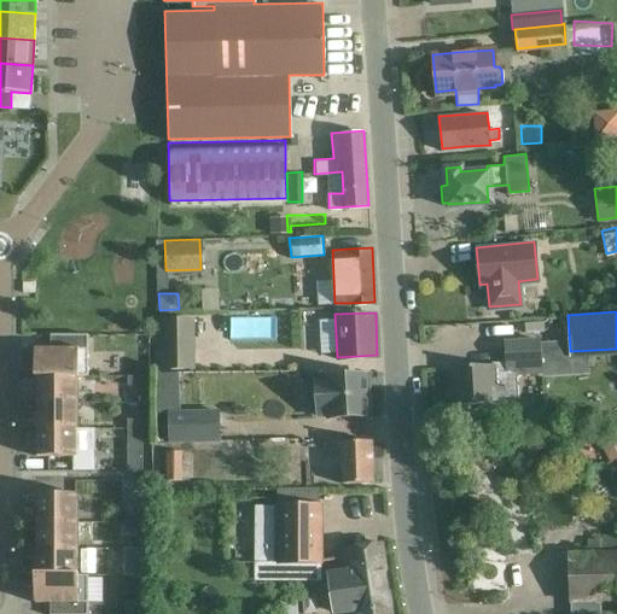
[(163,366),(192,366),(191,317),(162,317),(163,366)]
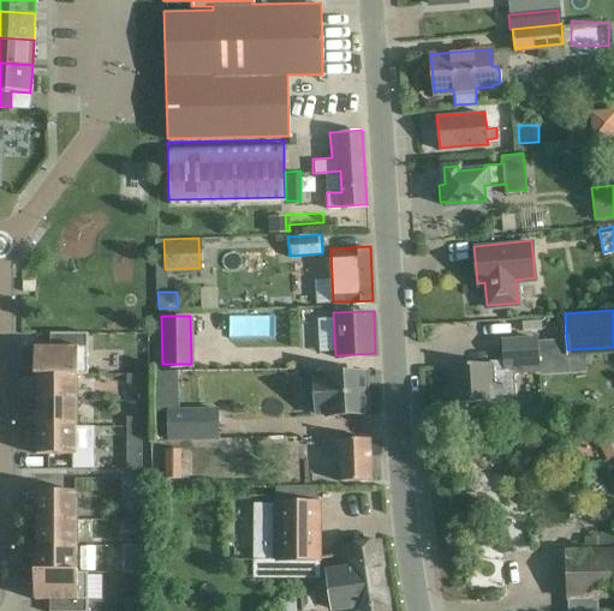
[(34,372),(36,372),(76,372),(77,372),(77,346),(87,346),(87,330),(54,330),(54,333),(54,345),(34,345),(34,372)]
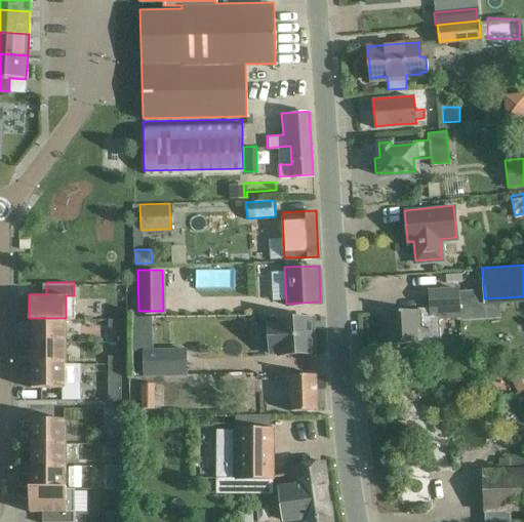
[(388,310),(390,342),(415,340),(415,348),(441,346),(440,315),(459,314),(458,287),(428,289),(429,307),(417,307),(417,308),(388,310)]
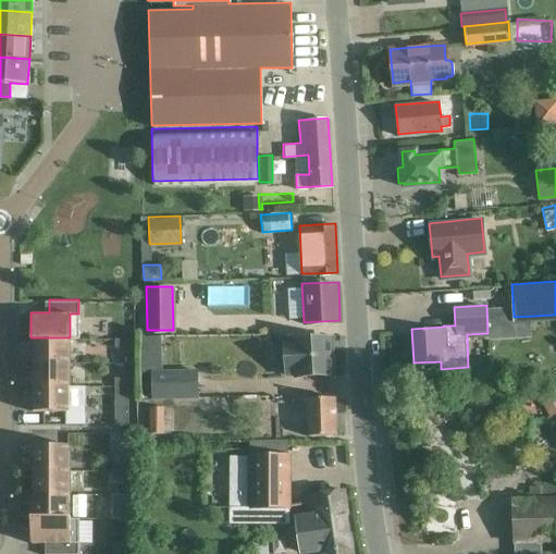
[(490,355),(523,353),(522,333),(489,335),(490,355)]
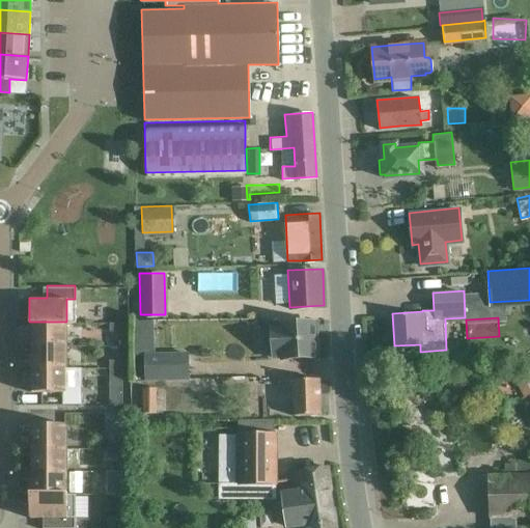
[(121,329),(121,321),(109,322),(109,330),(121,329)]
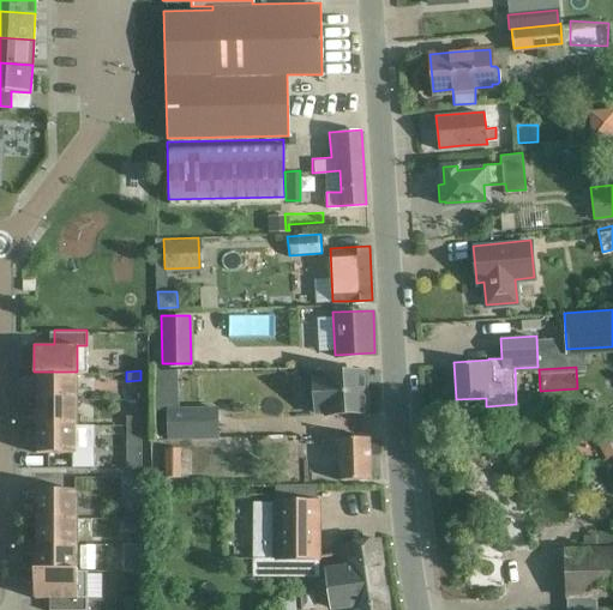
[(325,414),(366,411),(364,370),(313,373),(316,411),(325,410),(325,414)]
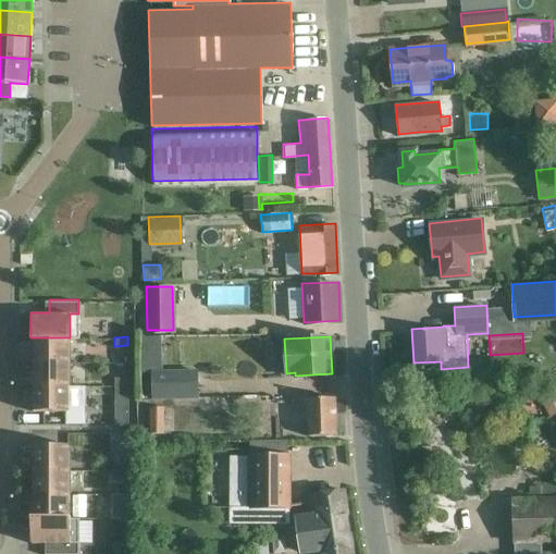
[(33,337),(33,361),(69,361),(69,337),(33,337)]
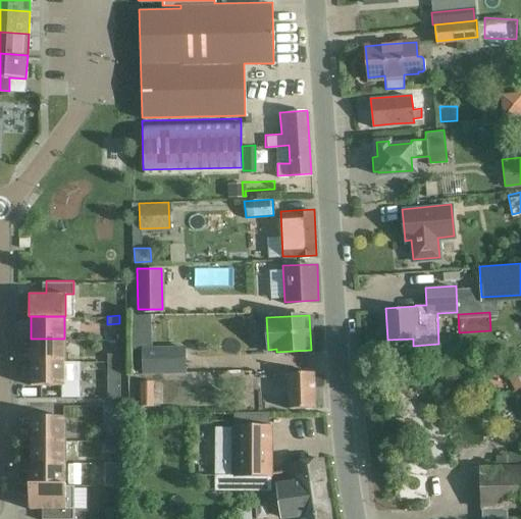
[(31,339),(31,360),(64,360),(64,339),(31,339)]
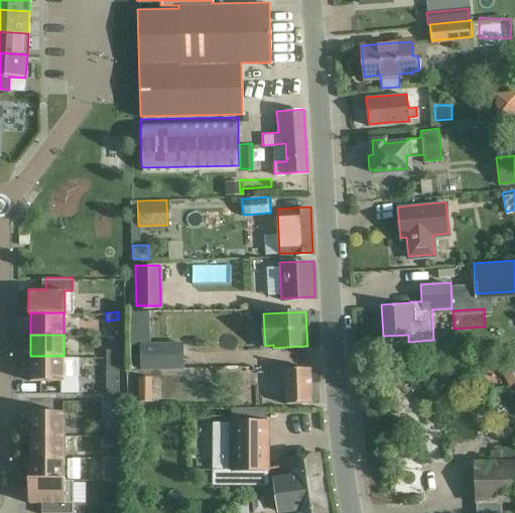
[(182,341),(140,342),(141,370),(183,369),(182,341)]
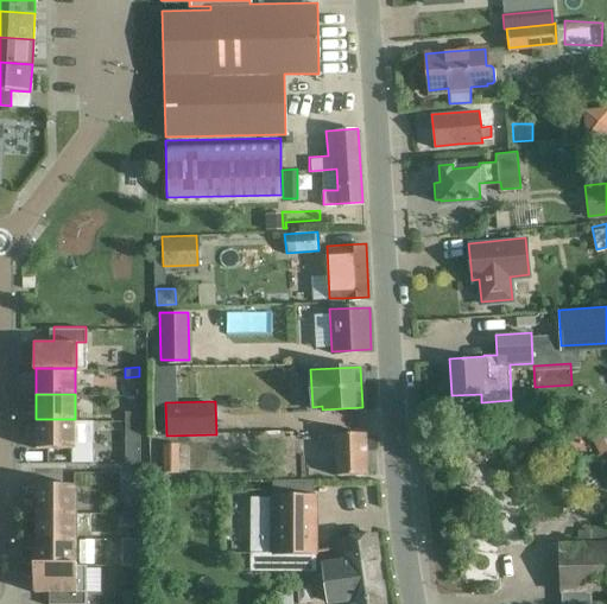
[(75,446),(75,419),(36,419),(36,446),(75,446)]
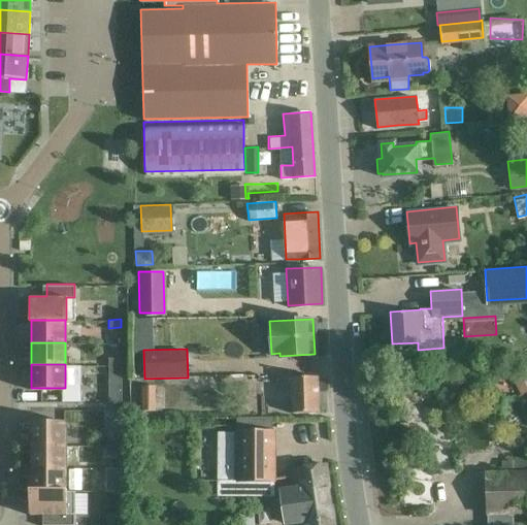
[(121,400),(121,364),(108,364),(108,400),(121,400)]
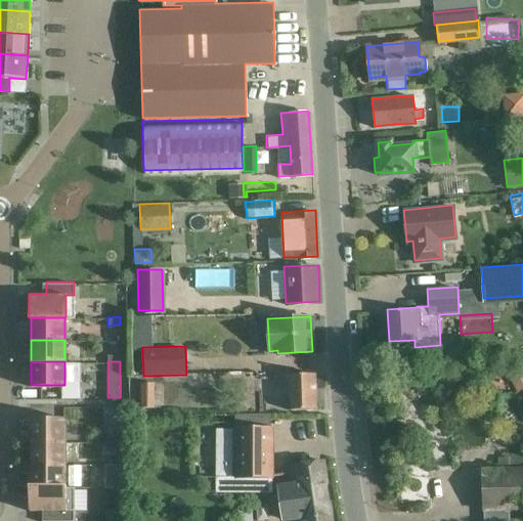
[(522,364),(508,374),(517,392),(522,389),(522,364)]
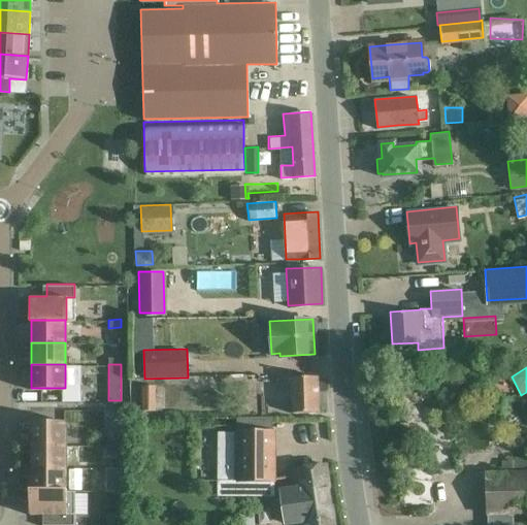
[(289,389),(290,412),(319,411),(317,375),(273,376),(273,390),(289,389)]
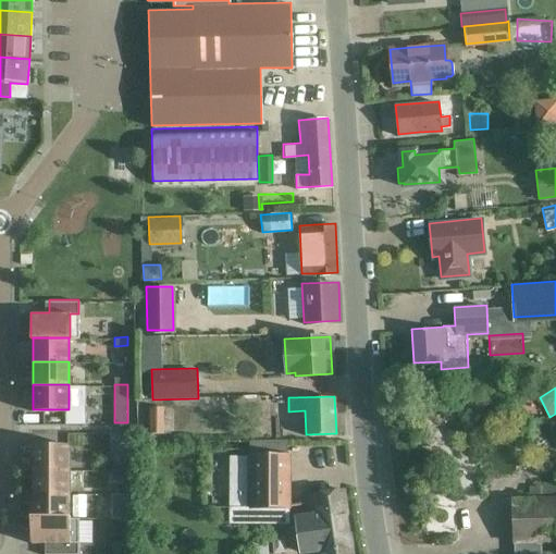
[(161,407),(149,407),(150,433),(161,433),(161,407)]
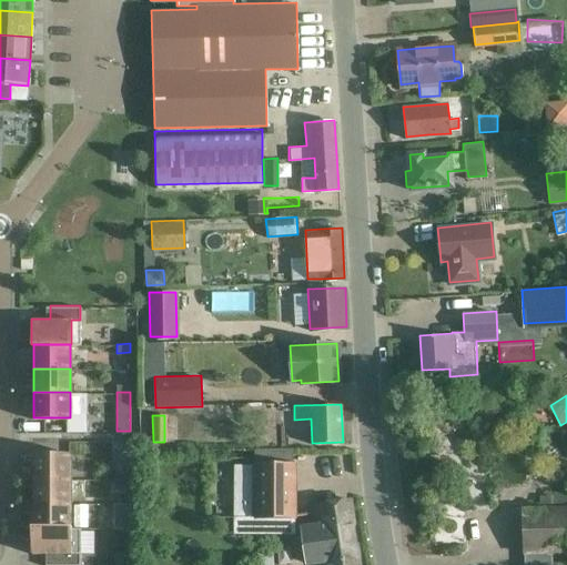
[(220,419),(199,423),(201,436),(223,432),(220,419)]
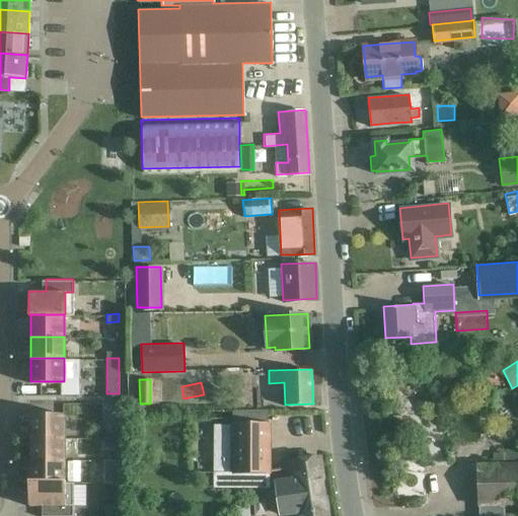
[(30,414),(30,436),(63,436),(63,414),(30,414)]
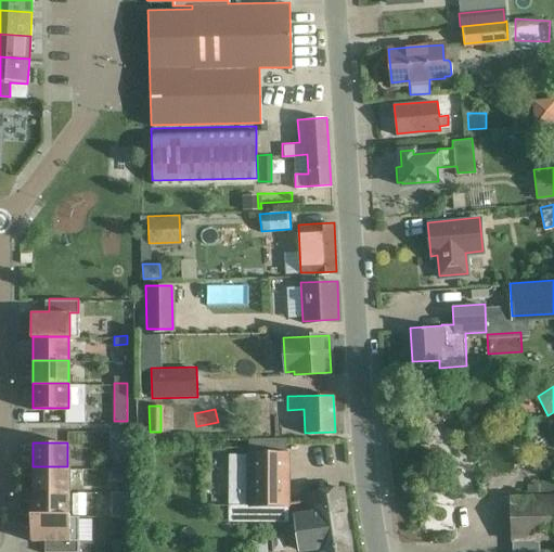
[(249,503),(287,503),(287,450),(249,450),(249,503)]
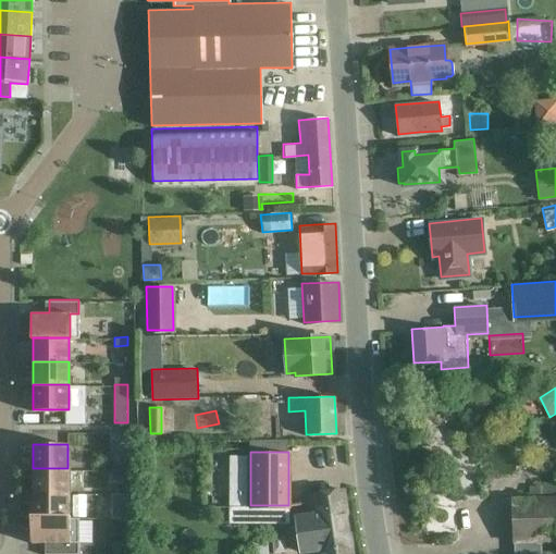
[(231,464),(231,487),(231,502),(245,502),(245,465),(245,455),(231,455),(231,464)]
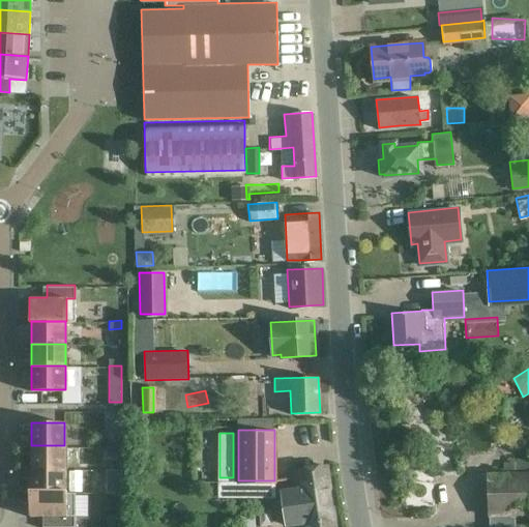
[(119,437),(107,437),(107,454),(119,454),(119,437)]
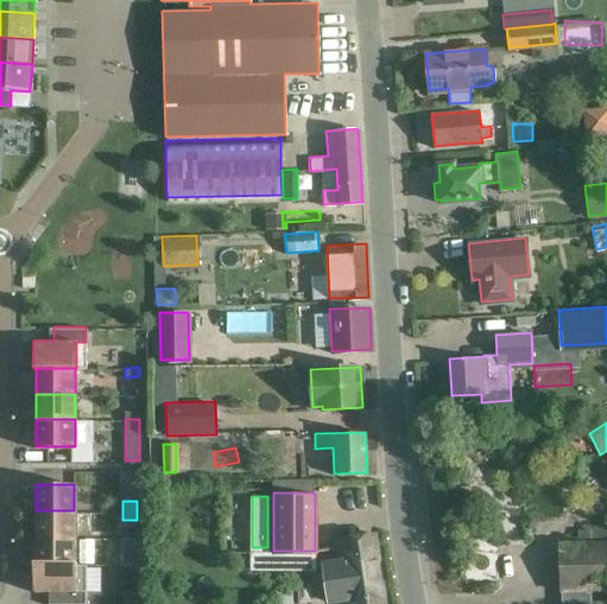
[(74,536),(74,510),(36,510),(36,536),(74,536)]
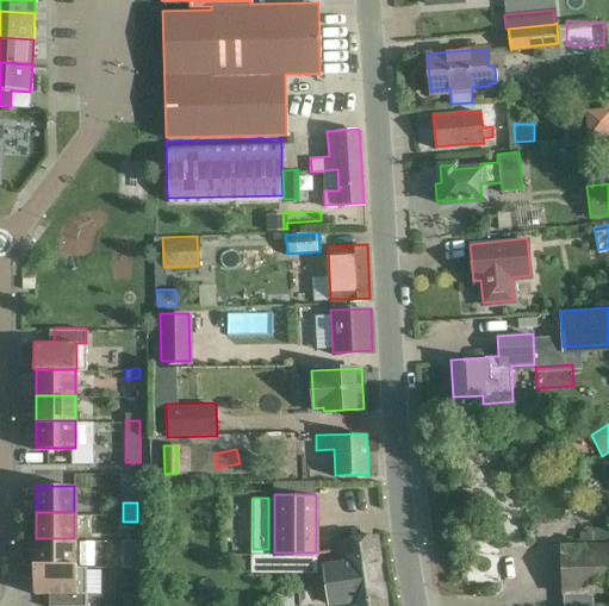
[(352,537),(337,539),(346,605),(385,605),(376,535),(352,537)]
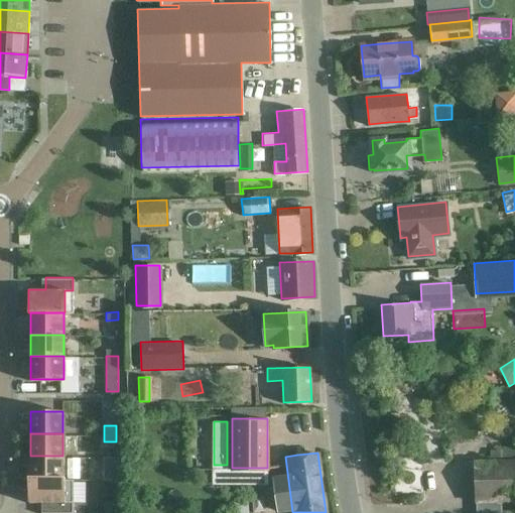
[(30,456),(29,478),(62,478),(62,456),(30,456)]
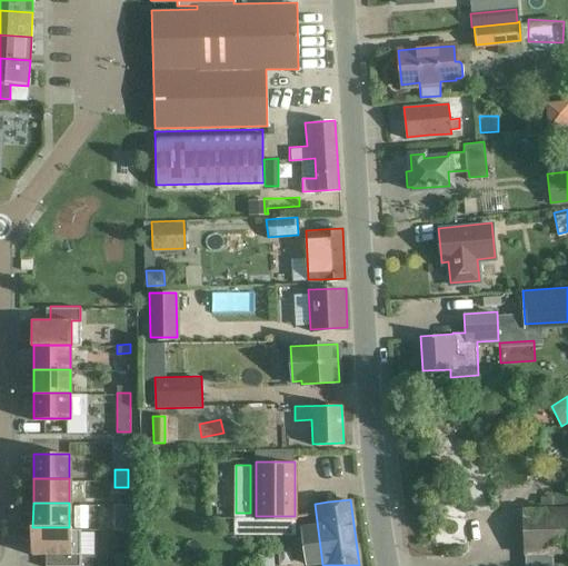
[(551,565),(551,553),(567,552),(567,506),(522,508),(525,565),(551,565)]
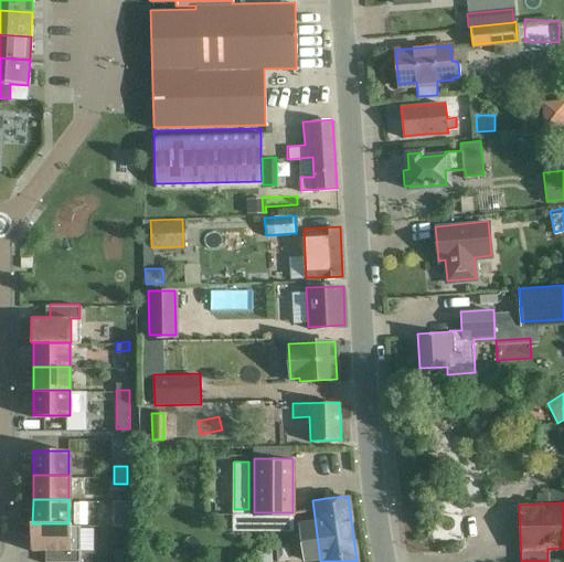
[(127,515),(114,515),(114,525),(127,525),(127,515)]
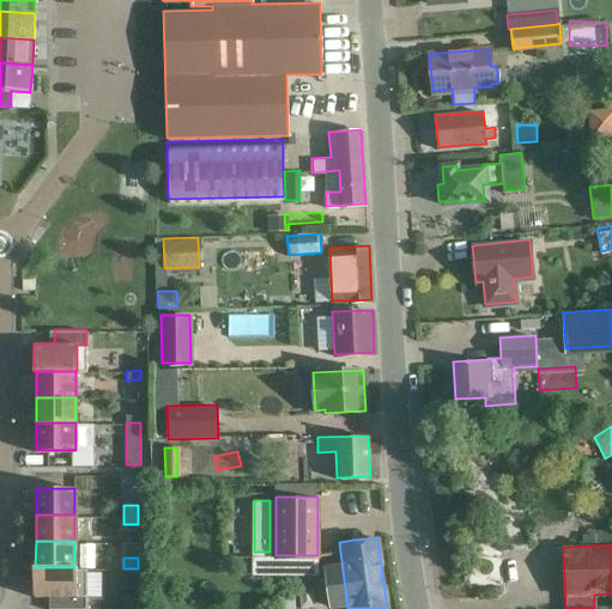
[(53,595),(53,607),(53,608),(86,608),(86,594),(76,594),(76,567),(74,567),(35,567),(34,567),(34,595),(53,595)]
